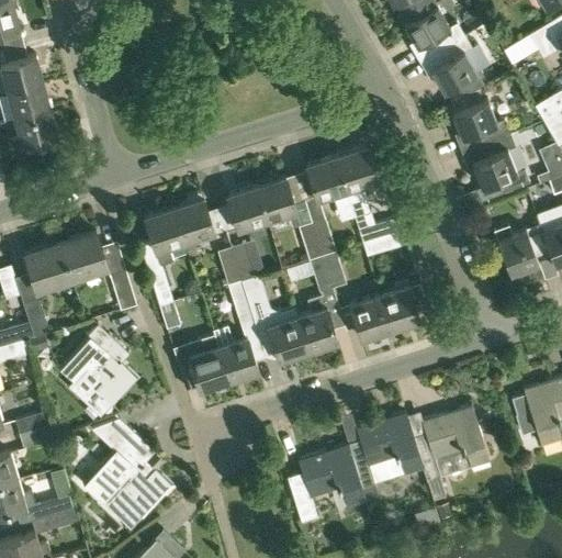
[(391,0),(394,6),(397,3),(403,13),(405,12),(405,13),(427,0),(391,0)]
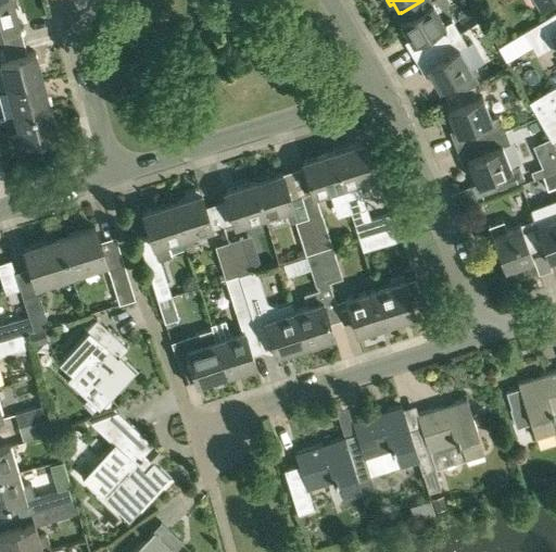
[(422,0),(401,13),(406,21),(401,24),(411,41),(405,45),(415,61),(459,35),(453,23),(445,27),(432,5),(428,0),(422,0)]
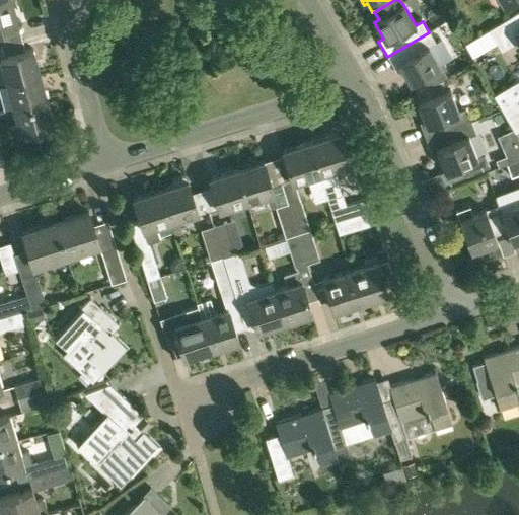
[(0,4),(0,47),(3,46),(0,35),(0,32),(18,28),(11,2),(0,4)]
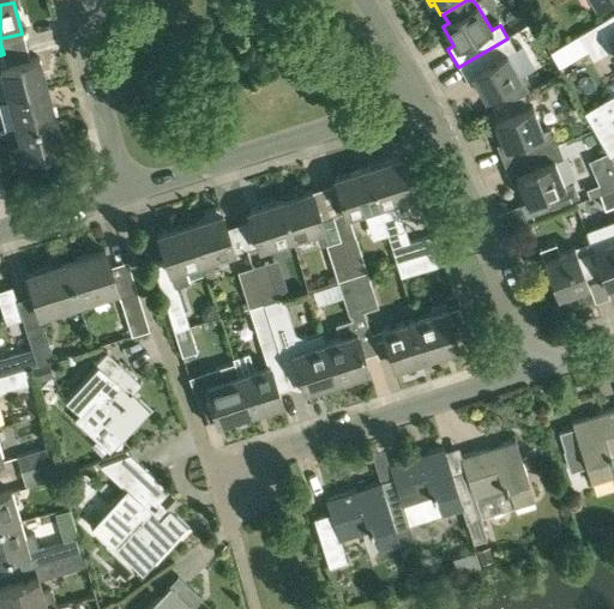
[(613,32),(607,20),(579,37),(595,62),(613,50),(613,32)]
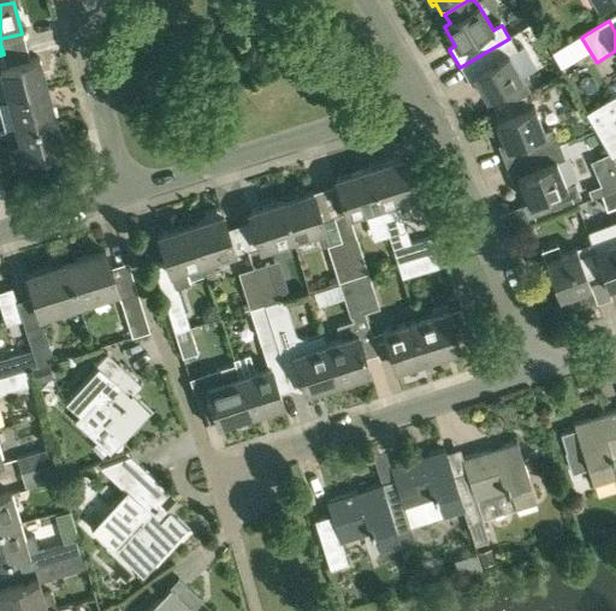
[(509,39),(460,67),(471,87),(477,82),(489,101),(502,94),(509,107),(529,95),(521,82),(523,81),(509,57),(517,52),(509,39)]
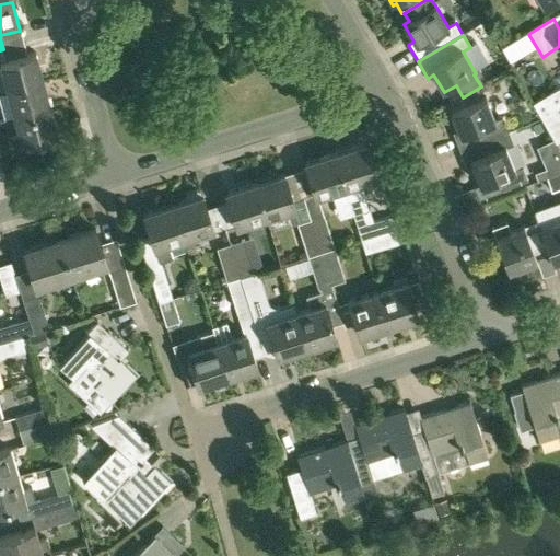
[(7,64),(3,49),(0,50),(0,67),(7,94),(43,84),(35,56),(7,64)]
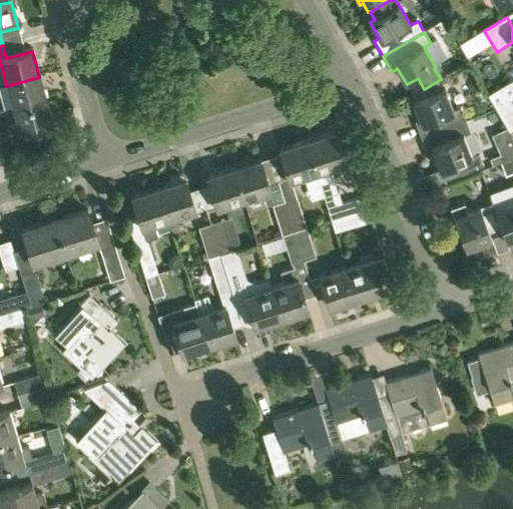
[(39,77),(6,86),(13,111),(46,102),(39,77)]
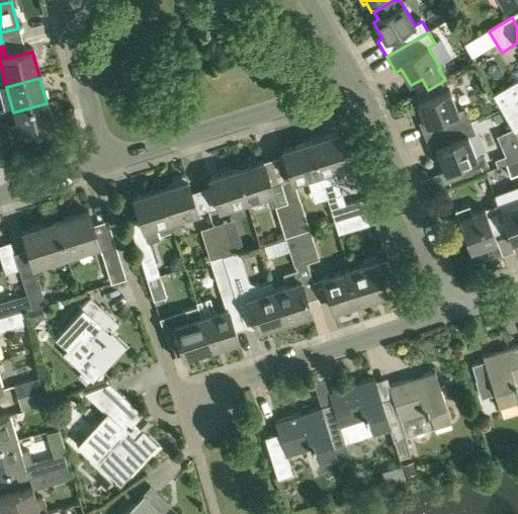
[(517,105),(516,102),(517,100),(517,84),(517,83),(494,97),(515,133),(517,131),(517,105)]
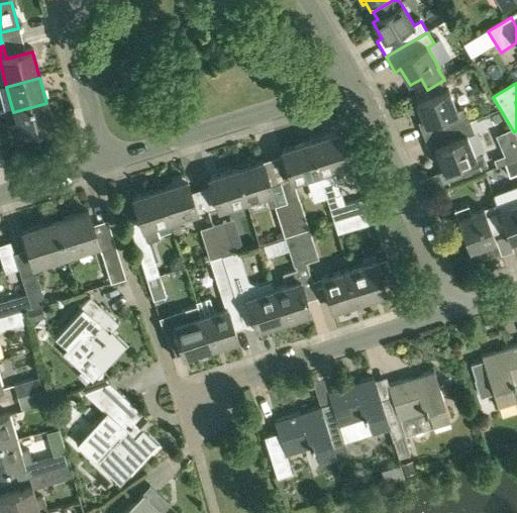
[(466,111),(458,113),(449,92),(417,105),(424,121),(418,124),(425,140),(470,122),(466,111)]
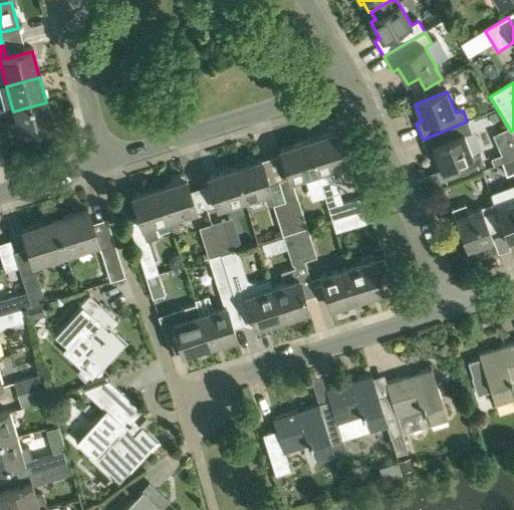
[(46,102),(13,111),(20,138),(53,129),(46,102)]
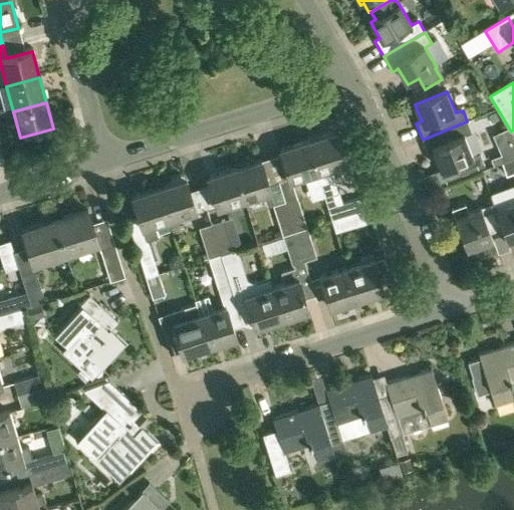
[(467,121),(423,140),(429,157),(435,155),(442,172),(436,174),(441,184),(484,168),(479,156),(473,158),(465,138),(472,135),(467,121)]
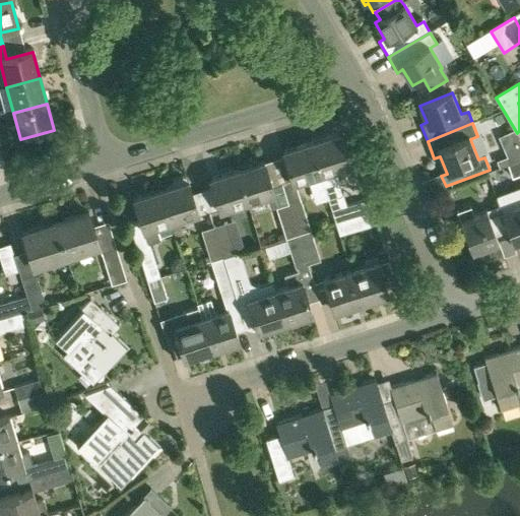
[(337,136),(310,145),(320,176),(328,201),(342,196),(334,171),(347,167),(337,136)]
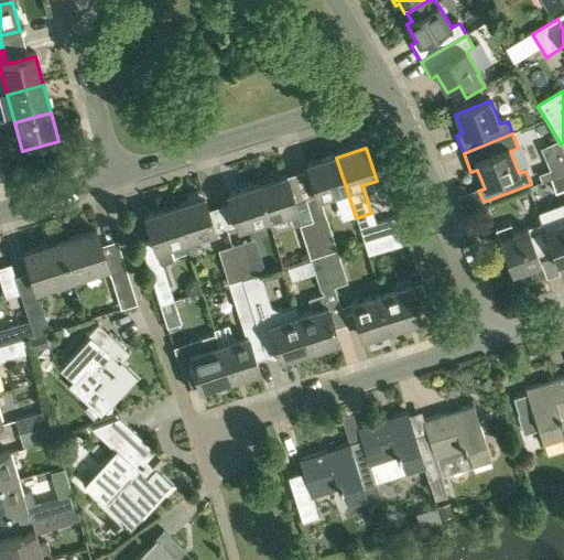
[(356,218),(347,191),(336,158),(307,168),(317,201),(334,195),(342,223),(356,218)]
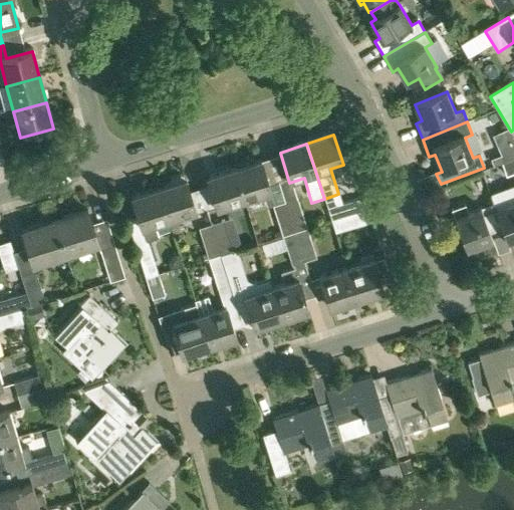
[(504,163),(513,158),(513,144),(498,151),(501,156),(504,163)]
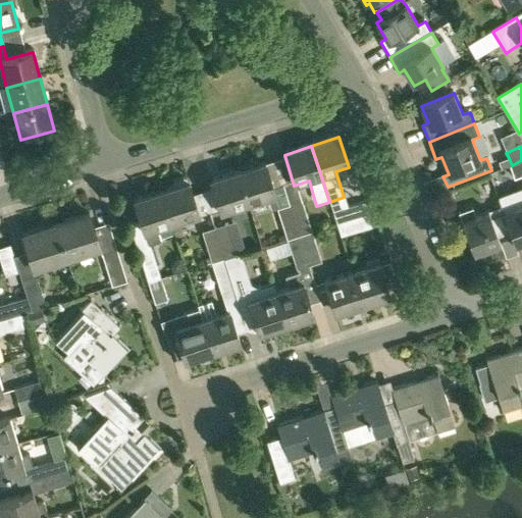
[(521,160),(512,165),(508,166),(514,180),(521,176),(521,160)]
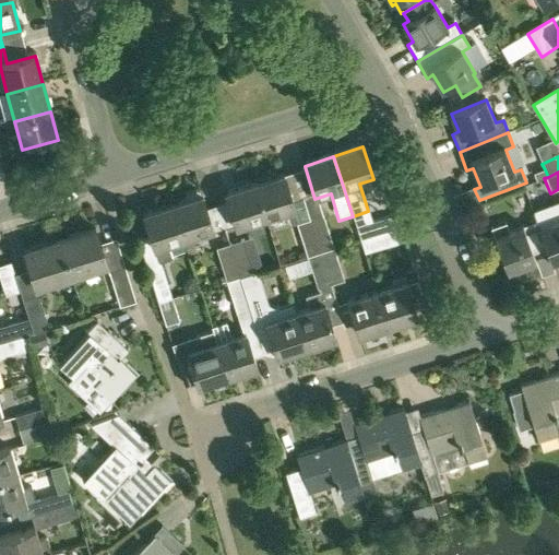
[(265,219),(295,210),(284,177),(256,186),(265,219)]
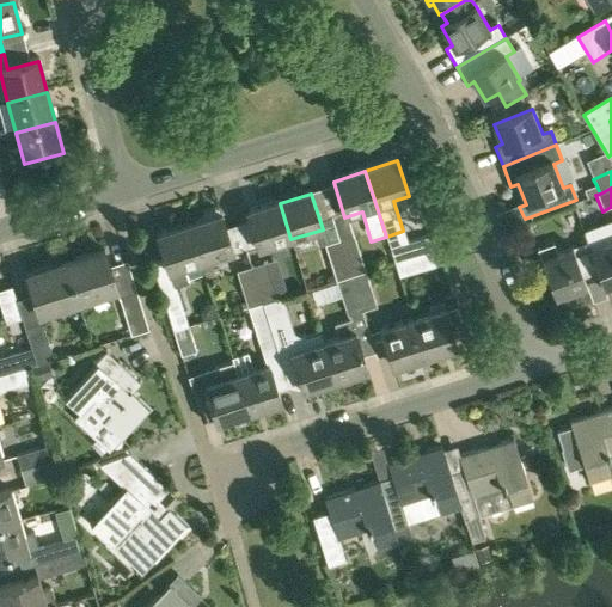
[(291,239),(280,203),(246,214),(258,250),(291,239)]
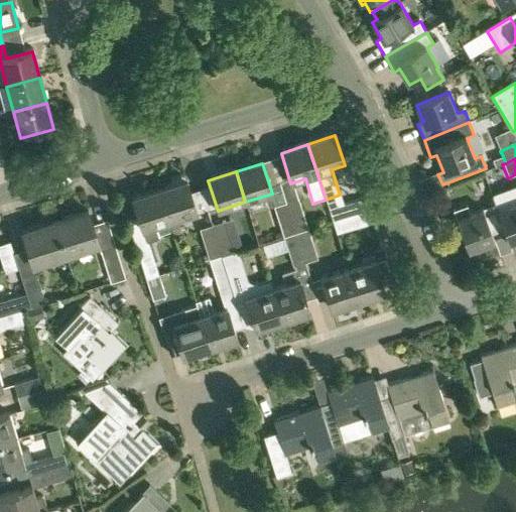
[(170,184),(171,187),(160,192),(174,236),(181,234),(177,220),(197,214),(187,182),(186,183),(185,179),(181,178),(172,181),(170,184)]
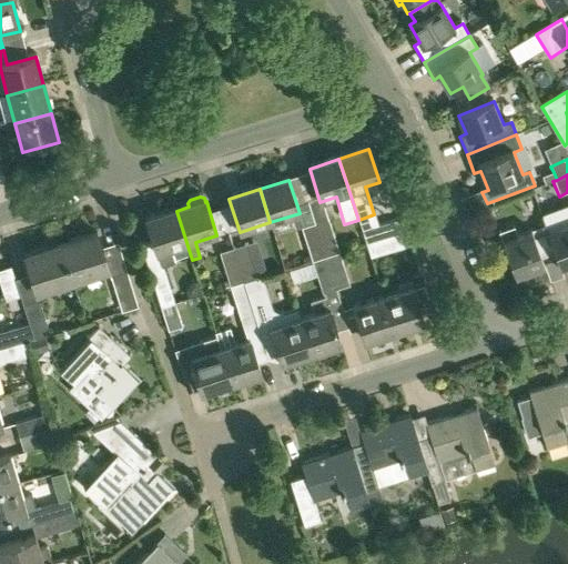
[(192,260),(176,211),(145,220),(156,254),(161,270),(174,265),(170,250),(186,245),(191,260),(192,260)]
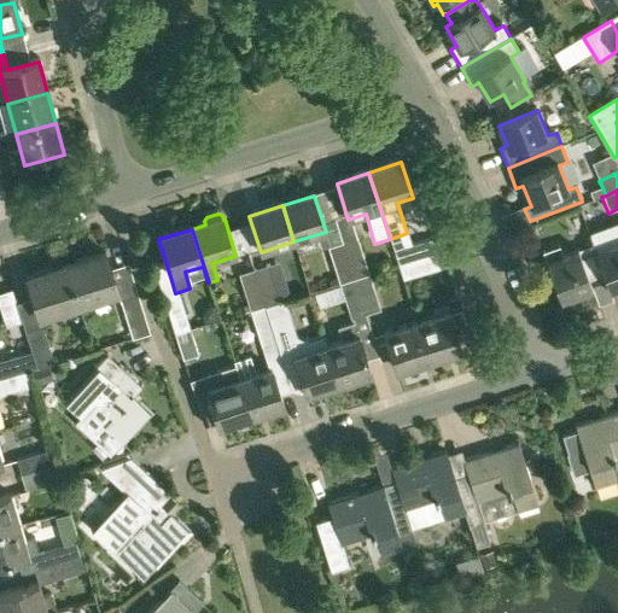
[(356,240),(343,245),(354,281),(368,276),(356,240)]
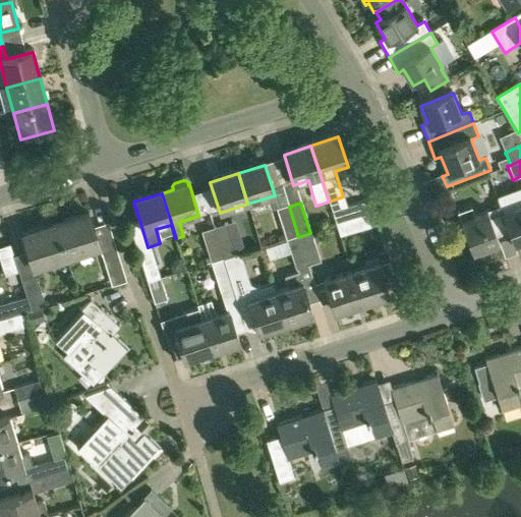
[(332,213),(336,225),(366,216),(362,204),(347,209),(332,213)]
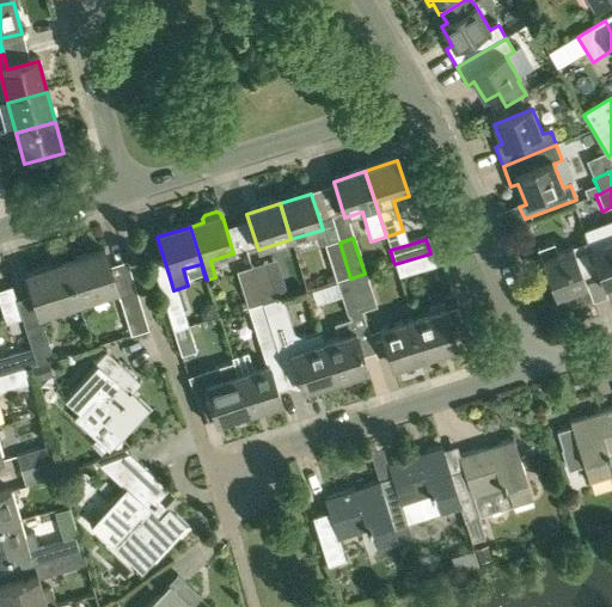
[(325,247),(336,283),(350,279),(340,243),(325,247)]
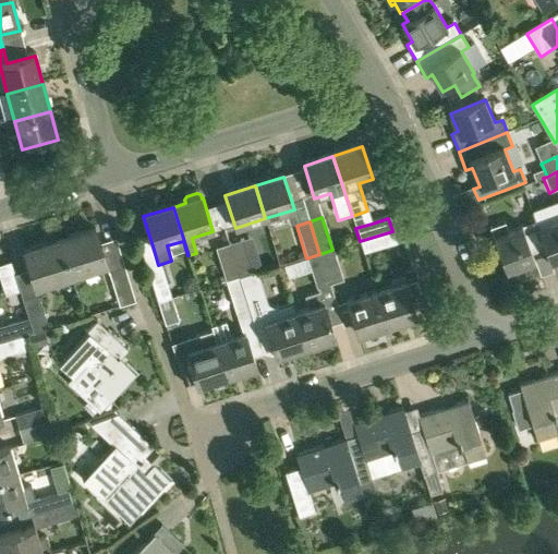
[(547,254),(547,255),(550,265),(557,262),(557,221),(538,229),(547,254)]
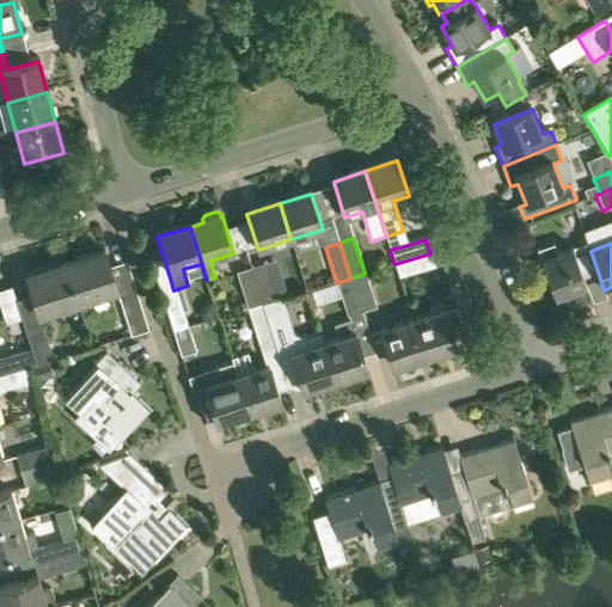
[(600,279),(591,251),(588,245),(540,262),(555,301),(586,289),(585,284),(600,280),(600,279)]
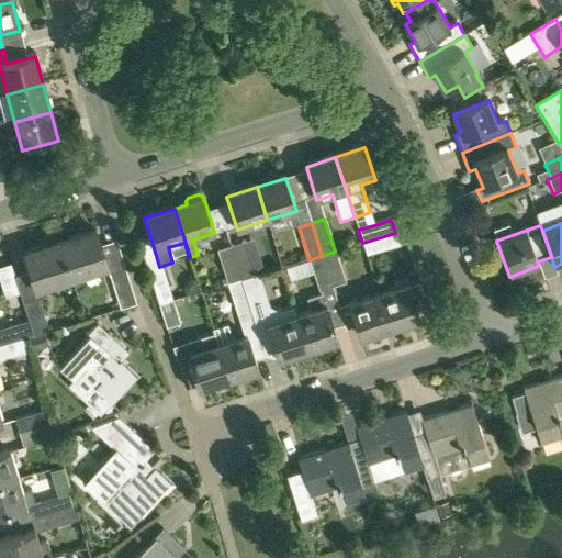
[(395,233),(362,243),(366,256),(398,246),(395,233)]
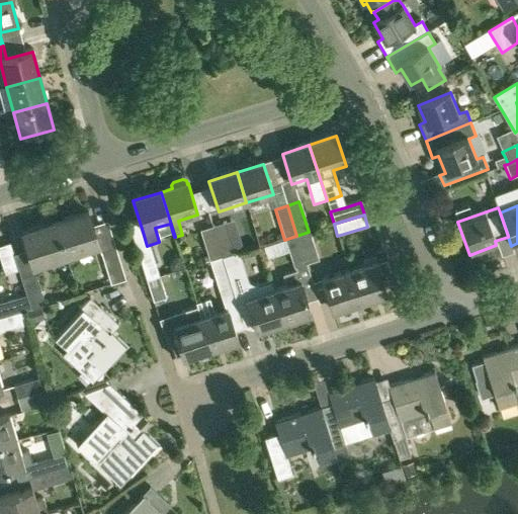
[(99,248),(93,229),(89,216),(56,226),(67,258),(99,248)]
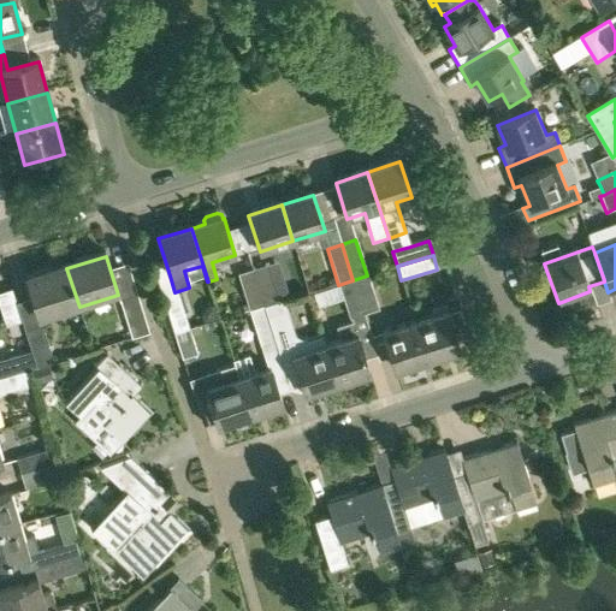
[(80,307),(66,268),(28,280),(41,319),(80,307)]
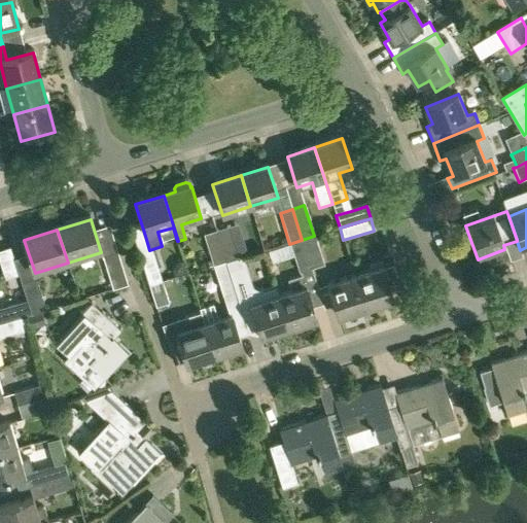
[(226,264),(238,259),(229,230),(217,233),(226,264)]
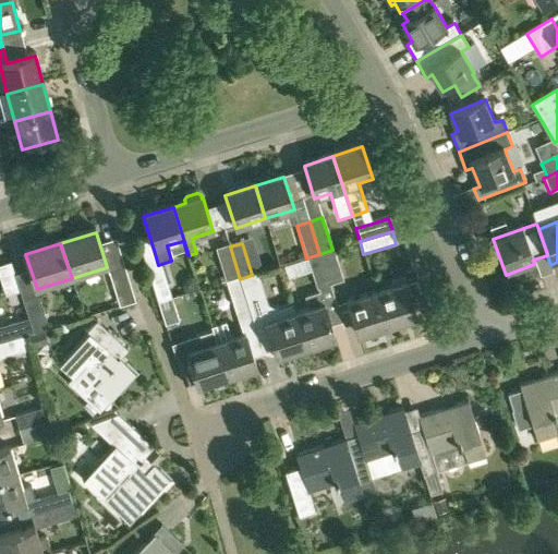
[(240,279),(230,247),(216,251),(226,284),(240,279)]
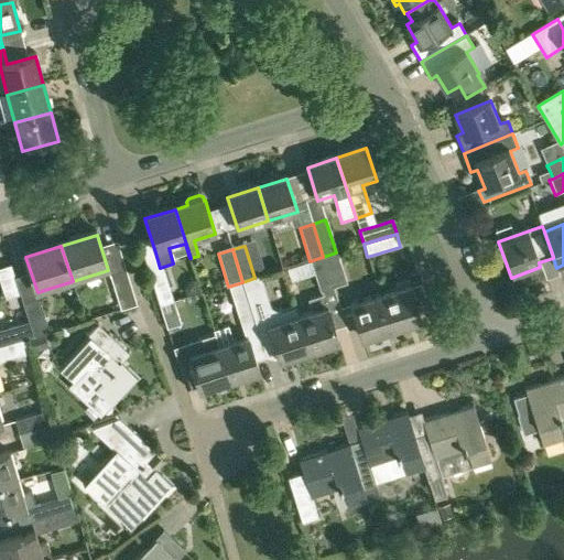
[(333,290),(346,286),(336,252),(323,257),(333,290)]
